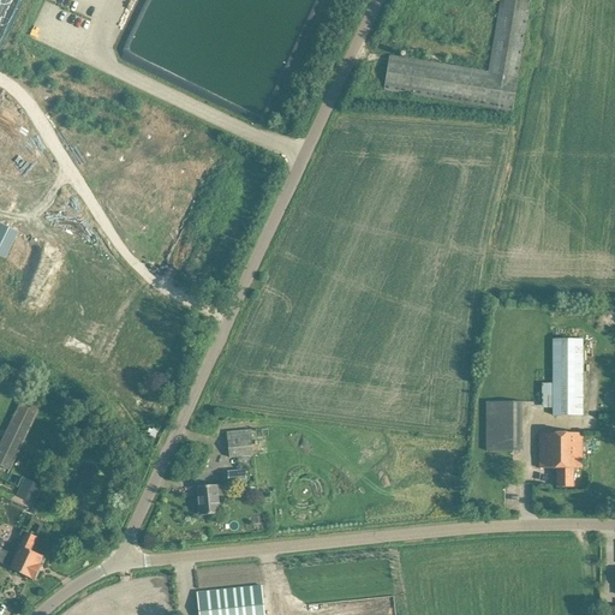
[(64,4),(59,17),(76,23),(78,17),(65,12),(67,5),(64,4)]
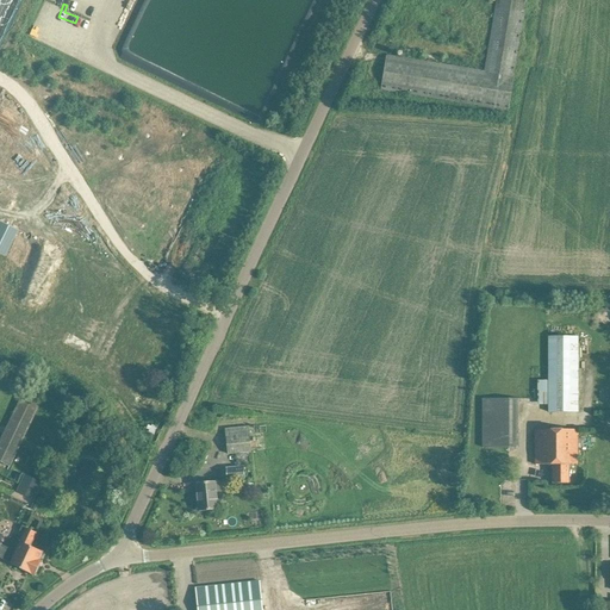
[(386,56),(381,89),(492,109),(498,75),(386,56)]
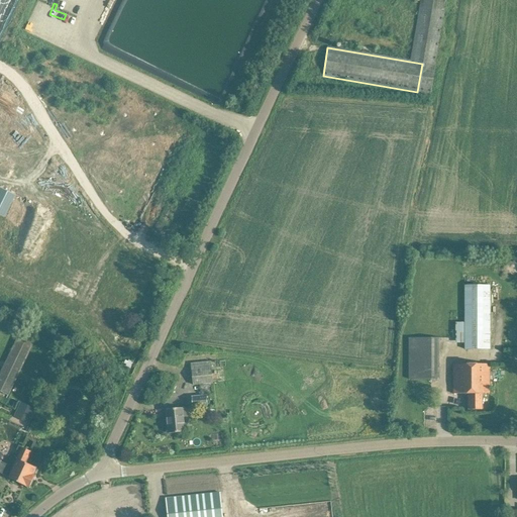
[(0,189),(0,214),(4,216),(14,196),(0,189)]
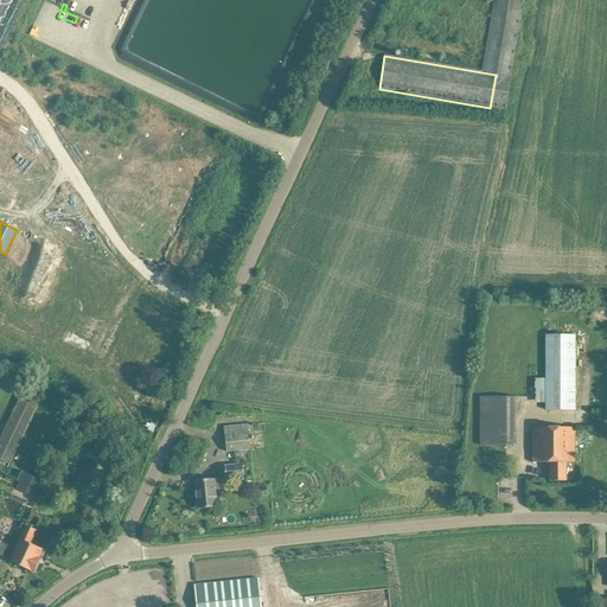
[(215,248),(218,242),(206,235),(203,241),(215,248)]
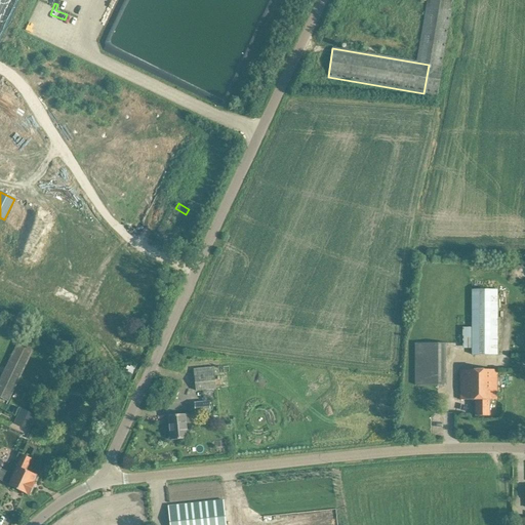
[(55,236),(69,221),(61,213),(54,220),(57,224),(48,233),(54,239),(56,237),(55,236)]
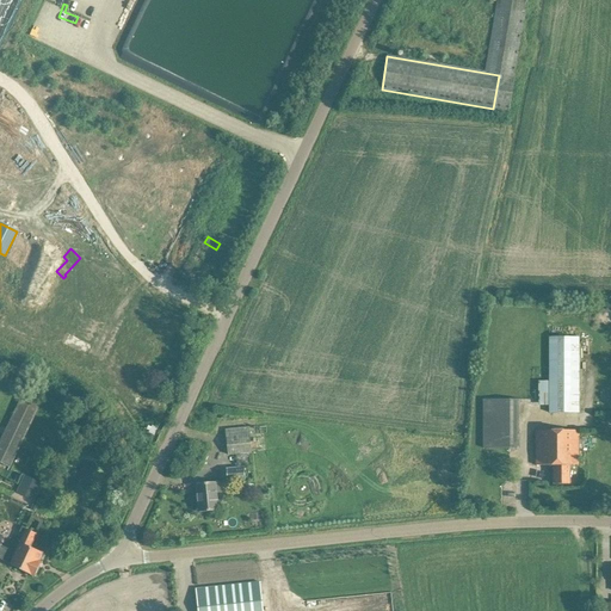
[(35,259),(30,266),(34,269),(30,273),(35,277),(32,279),(37,283),(41,277),(48,267),(35,259)]
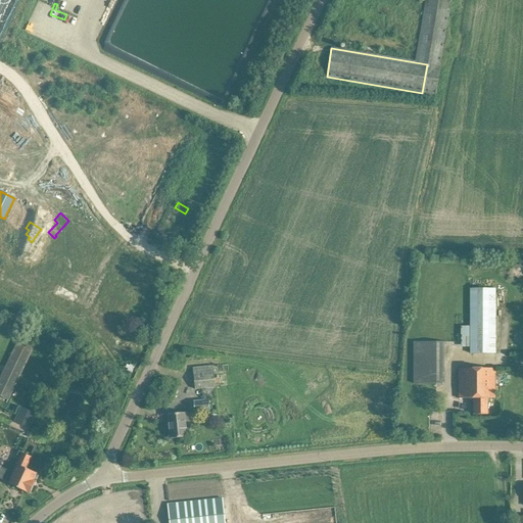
[(64,264),(69,249),(64,247),(58,262),(64,264)]
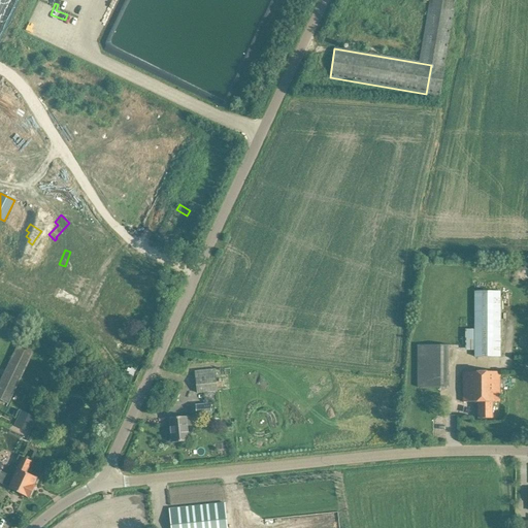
[(501,291),(477,291),(477,330),(477,351),(477,357),(502,356),(501,291)]
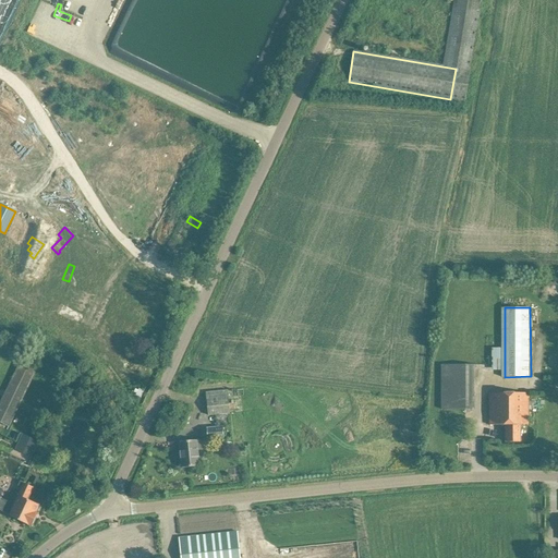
[(36,372),(20,363),(0,402),(0,423),(9,427),(36,372)]
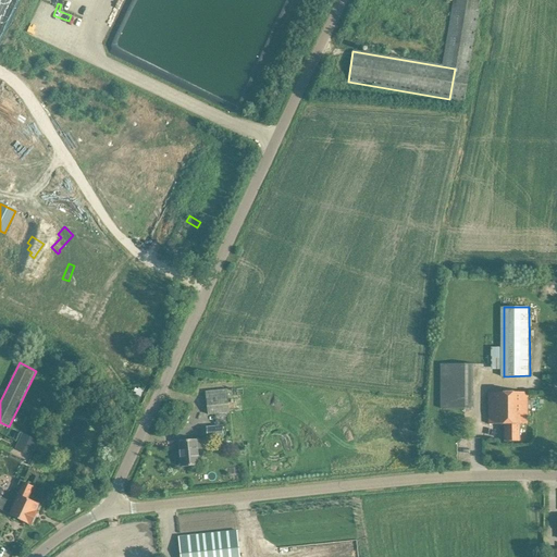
[(470,410),(471,364),(441,364),(441,409),(470,410)]
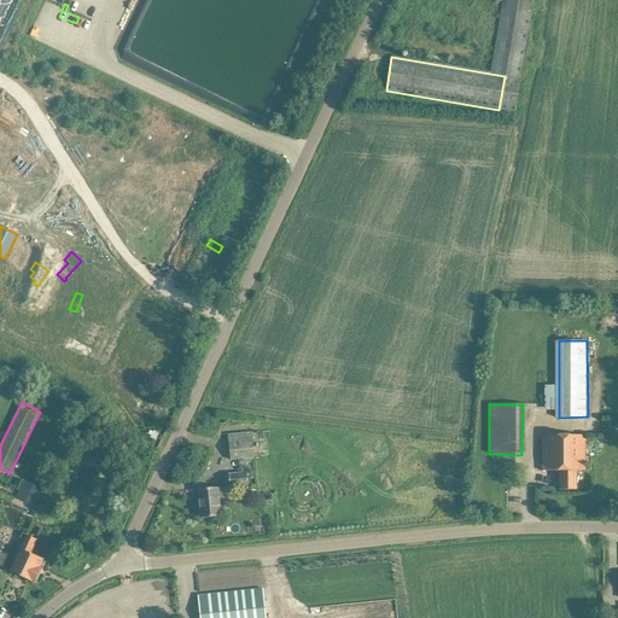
[(584,436),(542,436),(542,471),(560,471),(560,490),(576,490),(576,471),(584,471),(584,436)]
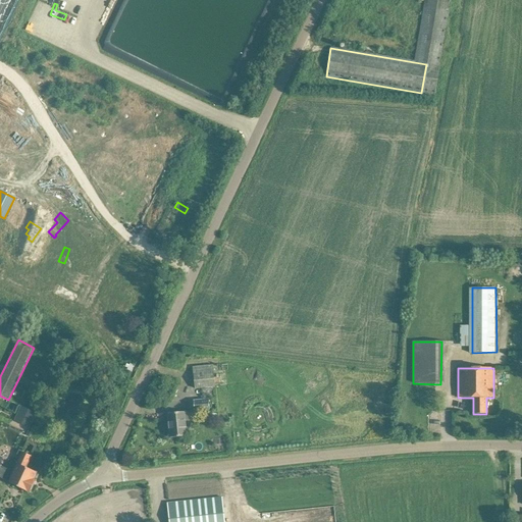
[(194,374),(195,388),(215,386),(213,372),(194,374)]
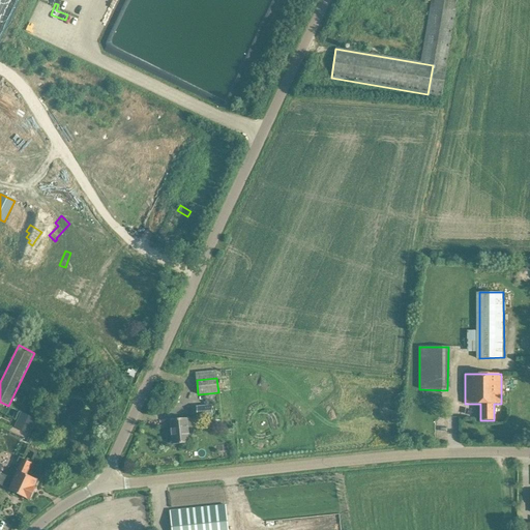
[(196,407),(197,417),(212,416),(211,406),(196,407)]
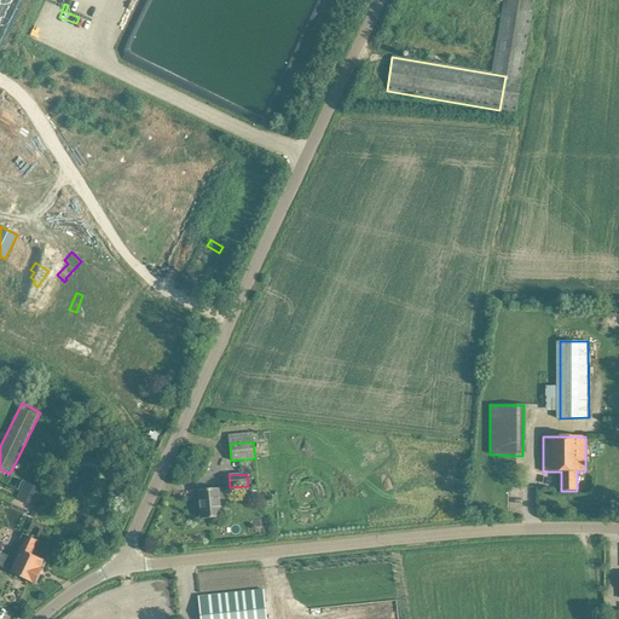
[(33,485),(24,503),(34,508),(42,490),(33,485)]
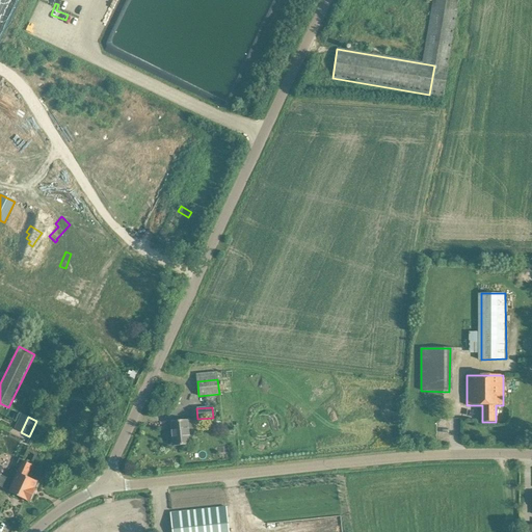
[(194,429),(193,420),(170,422),(174,447),(190,445),(188,429),(194,429)]
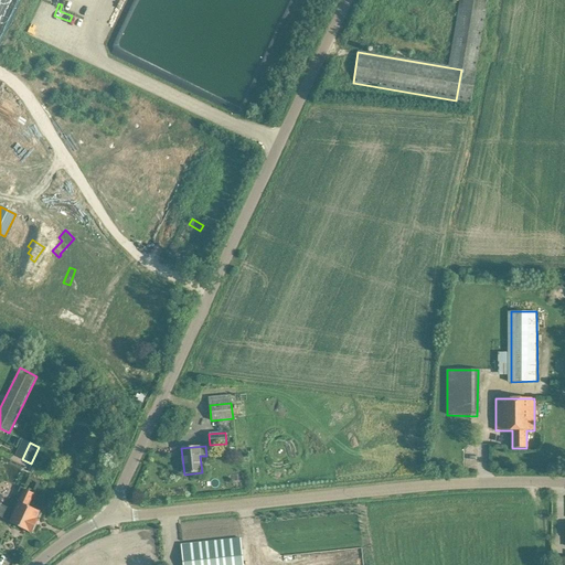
[(8,482),(4,489),(11,492),(14,486),(8,482)]
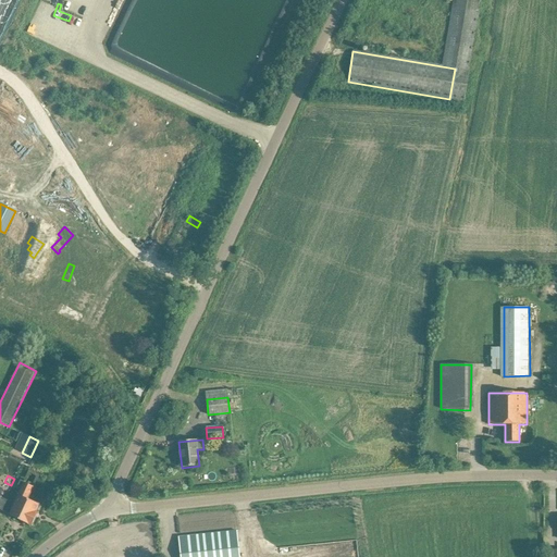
[(0,509),(10,514),(9,516),(32,525),(38,512),(35,511),(38,504),(35,503),(27,499),(33,486),(23,482),(13,504),(0,497),(0,496),(0,495),(0,509)]
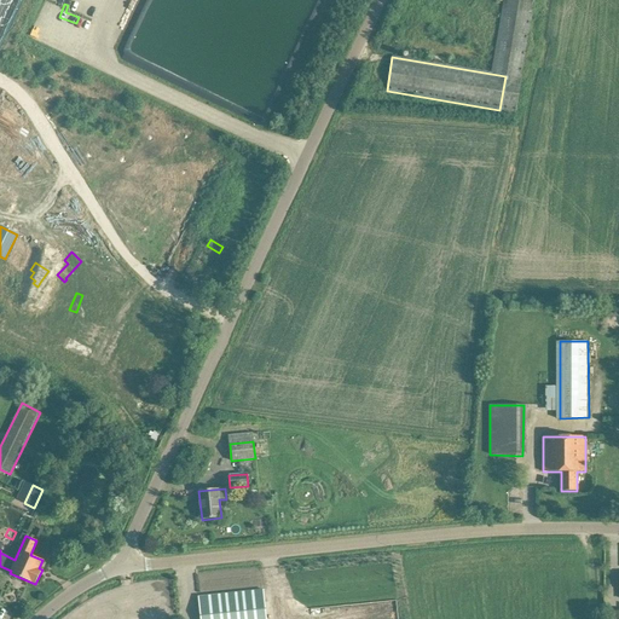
[(200,618),(266,618),(264,590),(198,597),(200,618)]
